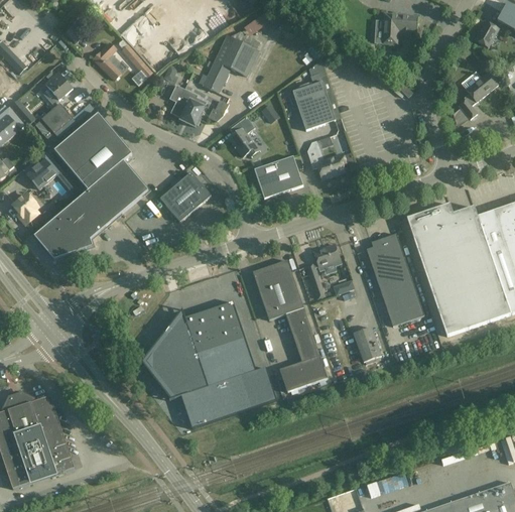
[(514,28),(514,5),(506,1),(500,12),(496,18),(514,28)]
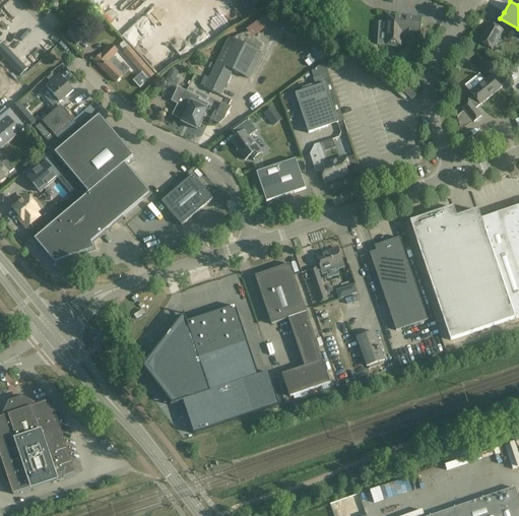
[(379,18),(379,28),(385,28),(384,42),(399,44),(401,28),(403,28),(403,34),(412,35),(412,29),(418,29),(419,27),(420,14),(386,11),(386,19),(379,18)]
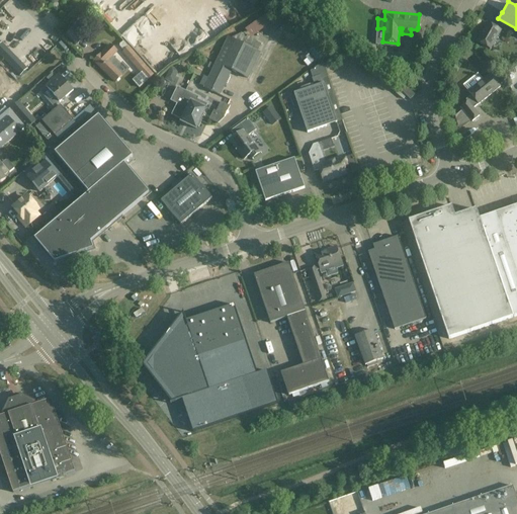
[(249,33),(269,21),(264,12),(243,24),(249,33)]
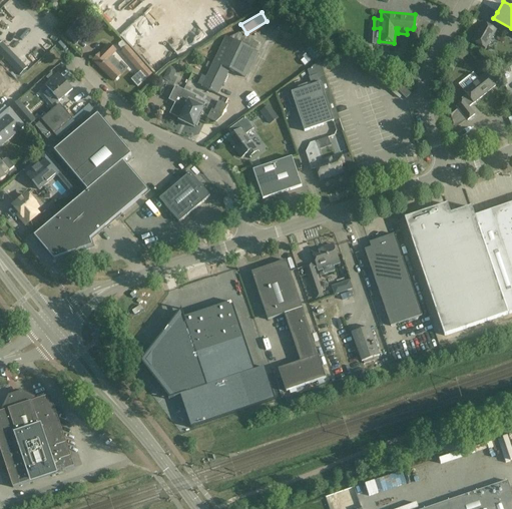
[(495,27),(482,19),(472,38),(485,45),(495,27)]
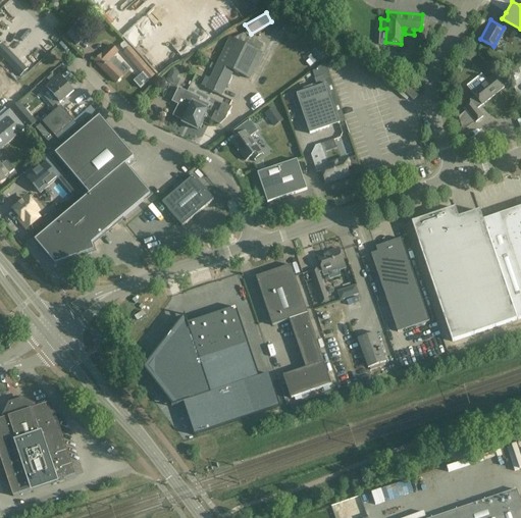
[(85,34),(73,22),(66,30),(76,41),(85,34)]
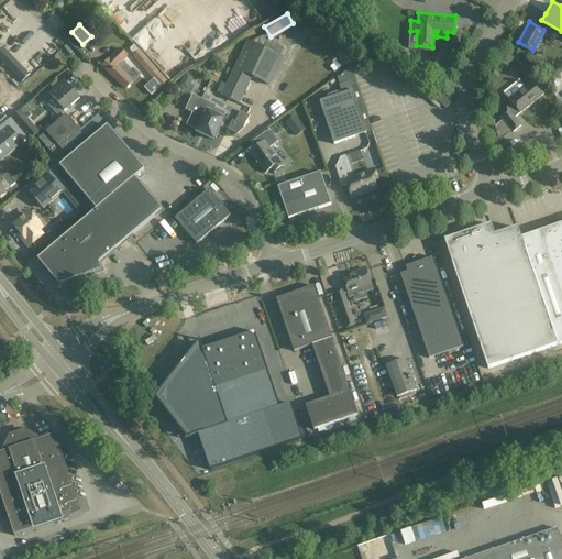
[(221,78),(217,88),(221,90),(221,91),(239,99),(252,73),(270,80),(282,53),(279,52),(251,37),(246,36),(233,64),(234,64),(226,80),(221,78)]
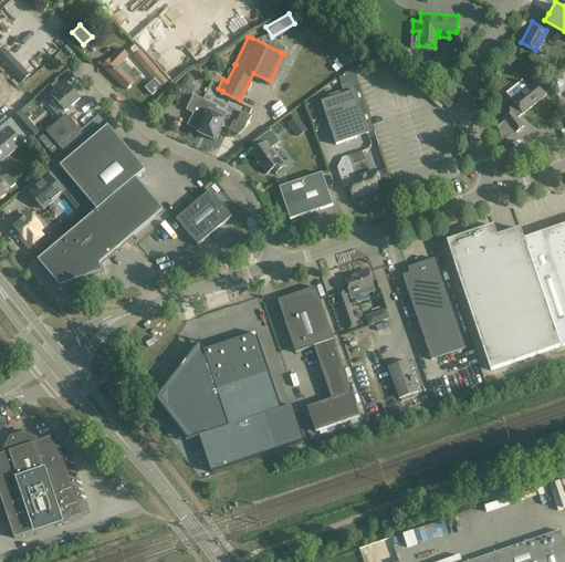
[(129,44),(129,47),(135,52),(133,53),(140,62),(144,66),(153,76),(144,84),(149,90),(150,91),(150,92),(158,85),(167,77),(139,48),(134,41),(129,44)]
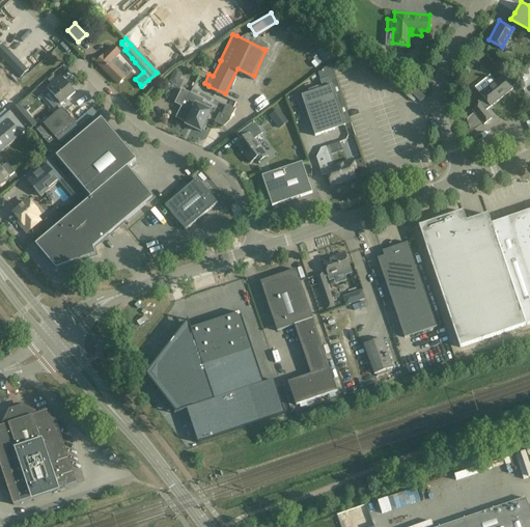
[(112,43),(95,59),(117,81),(131,66),(126,61),(122,63),(114,54),(119,49),(112,43)]
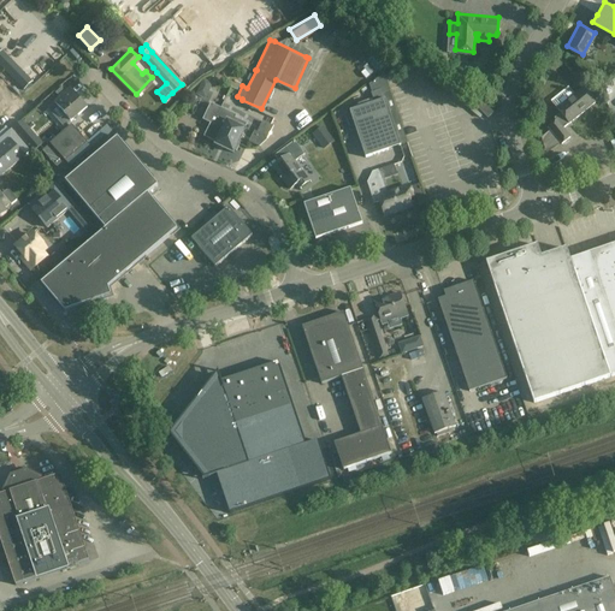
[(31,78),(24,70),(15,78),(23,87),(31,78)]
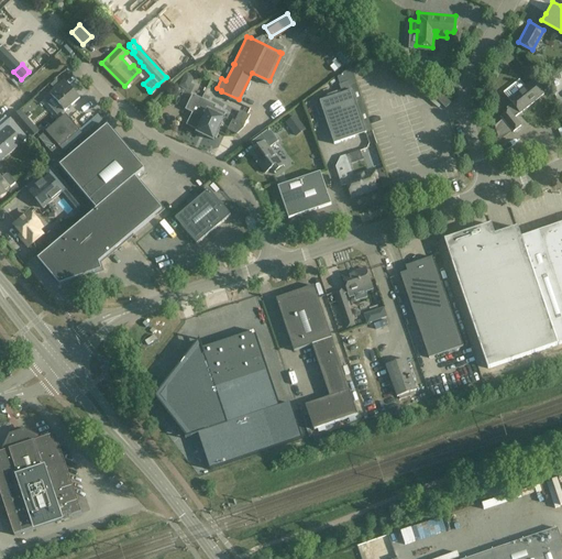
[(341,90),(319,98),(333,141),(365,130),(354,97),(361,95),(357,85),(352,69),(345,72),(348,78),(338,81),(341,90)]
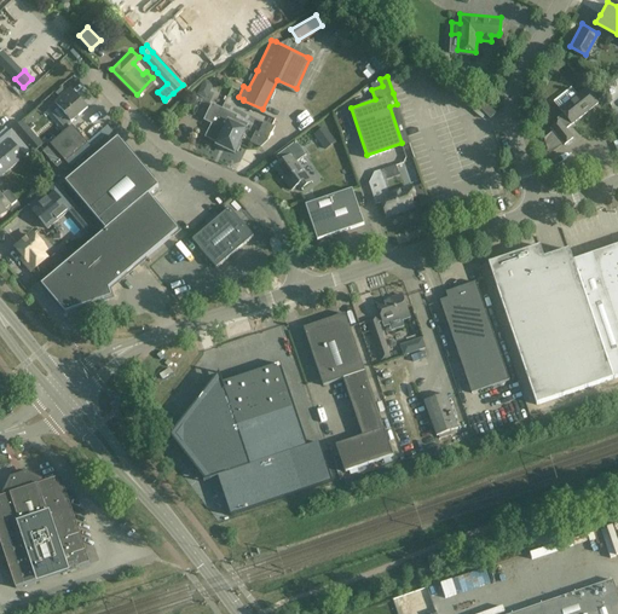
[(0,119),(3,122),(21,104),(0,84),(0,119)]
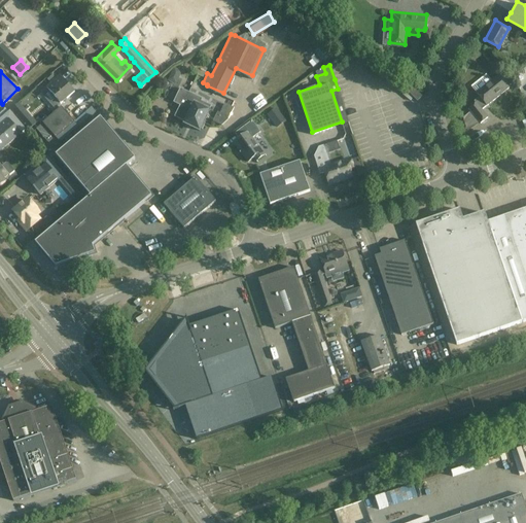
[(509,84),(498,72),(476,90),(479,94),(474,98),(476,101),(468,106),(479,120),(487,114),(481,107),(486,103),(509,84)]
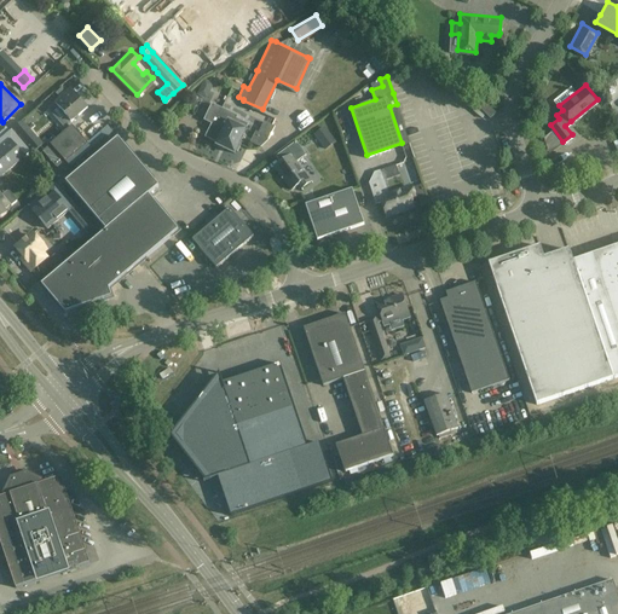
[(73,92),(68,86),(53,99),(70,117),(86,104),(74,90),(73,92)]
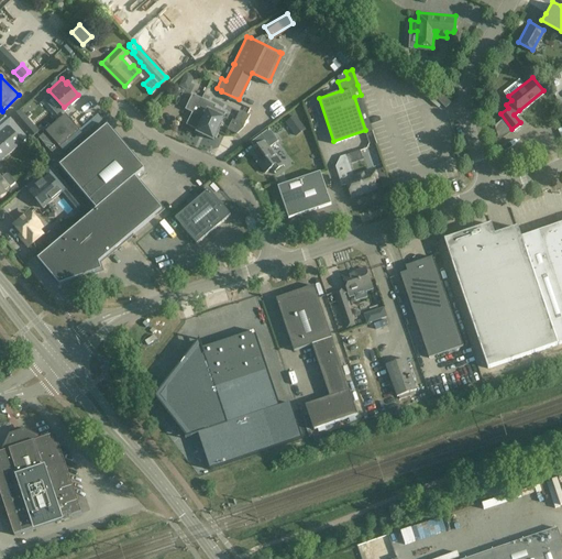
[(450,100),(441,90),(436,95),(444,105),(450,100)]
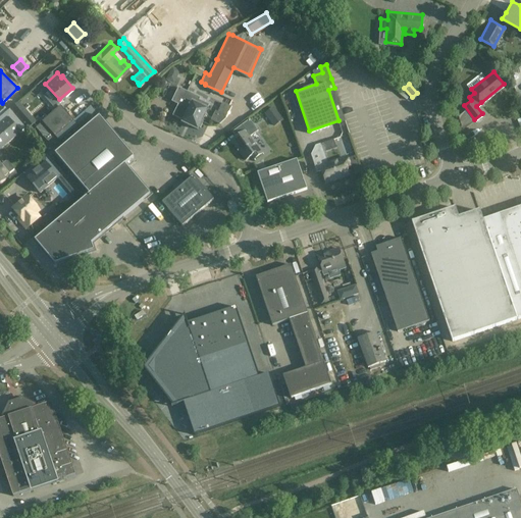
[(199,95),(177,85),(170,98),(177,101),(171,112),(183,117),(183,119),(197,126),(198,123),(199,124),(202,118),(200,118),(206,106),(208,102),(198,97),(199,95)]
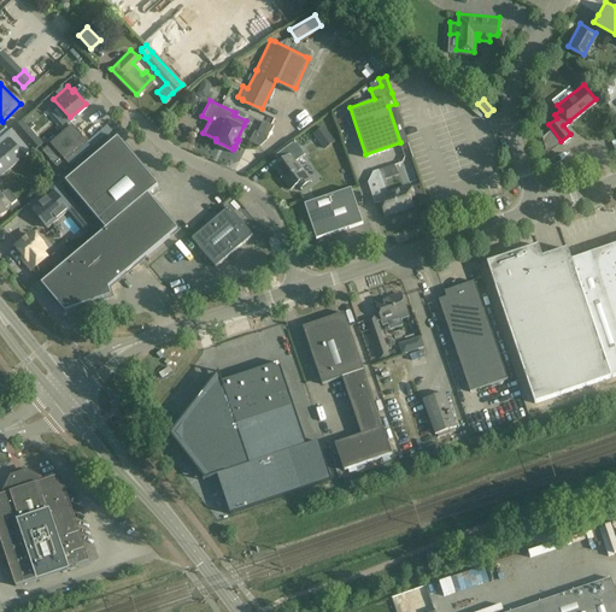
[(259,116),(251,140),(263,143),(270,121),(259,116)]
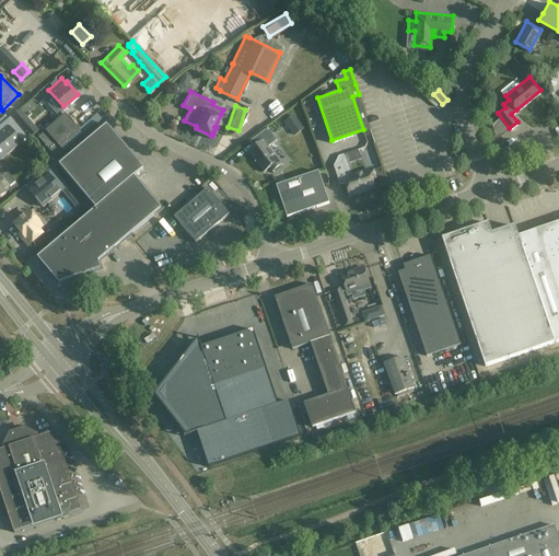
[(45,127),(37,134),(51,149),(58,142),(59,143),(79,126),(65,109),(59,114),(45,127)]
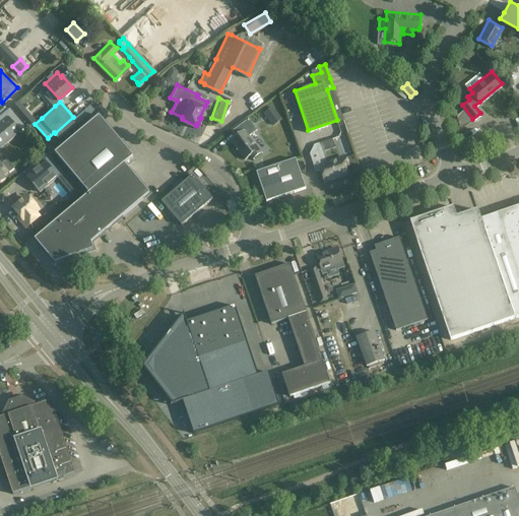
[(281,116),(272,103),(263,110),(272,122),(281,116)]
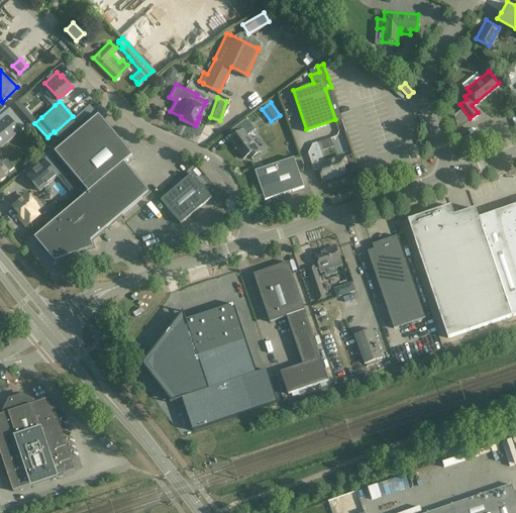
[(54,149),(88,189),(123,160),(131,152),(98,112),(54,149)]
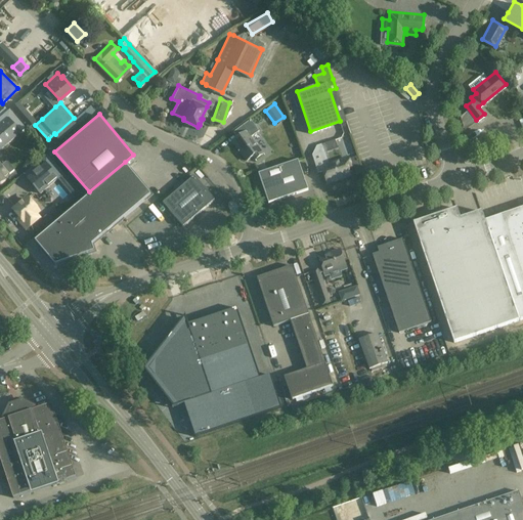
[(0,146),(20,129),(8,116),(0,122),(0,146)]
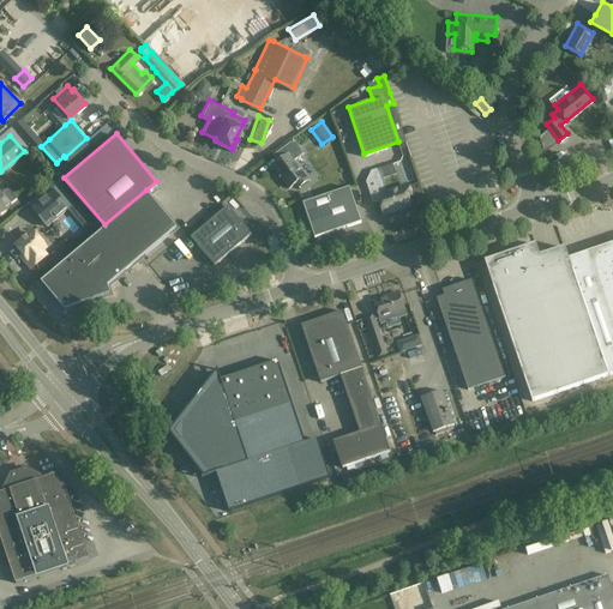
[(302,150),(292,136),(274,152),(277,158),(271,162),(288,185),(295,179),(299,182),(307,176),(293,157),(302,150)]
